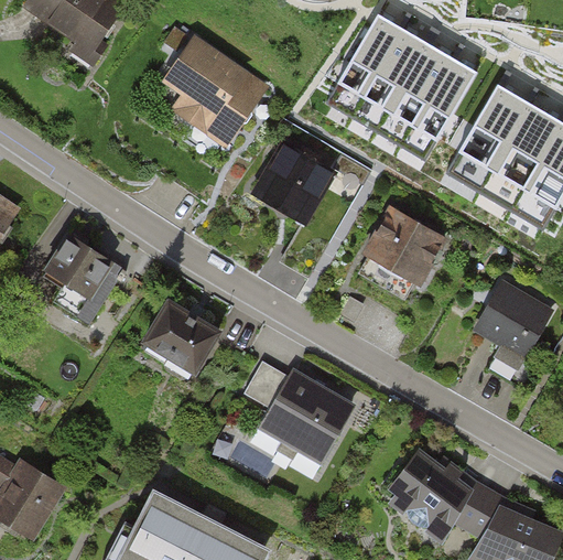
[(95,52),(126,9),(112,0),(31,0),(25,9),(74,42),(68,50),(94,67),(101,56),(95,52)]
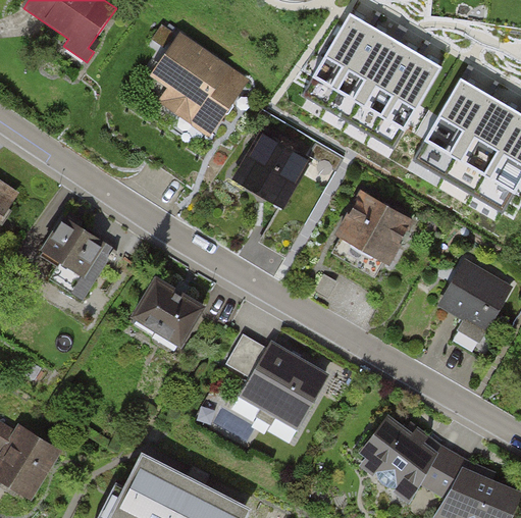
[(347,14),(303,95),(399,147),(443,66),(347,14)]
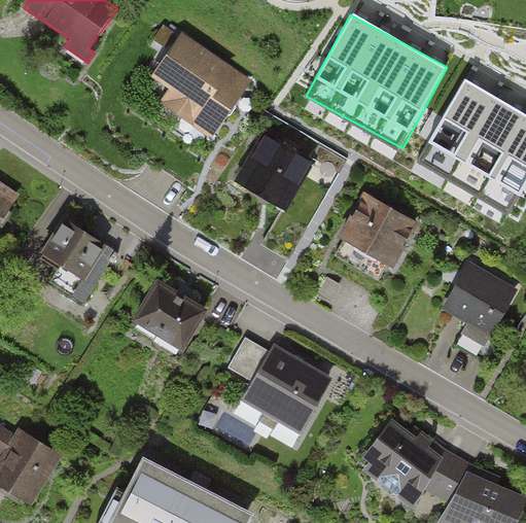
[(177,32),(164,23),(152,39),(166,47),(177,32)]
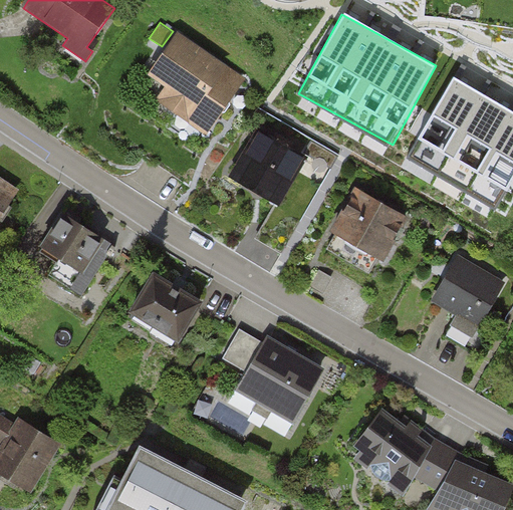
[(206,134),(245,77),(179,31),(147,76),(164,87),(156,99),(206,134)]
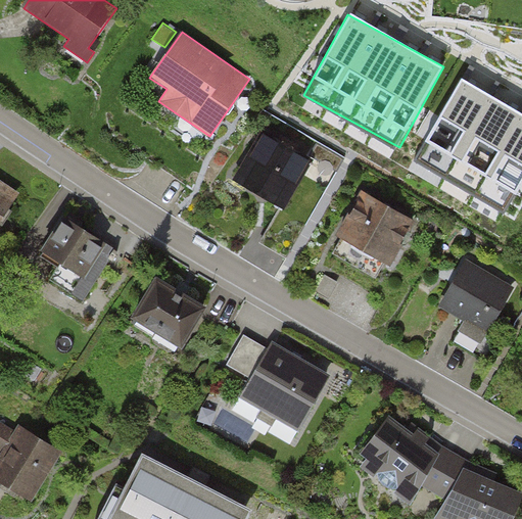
[(521,107),(464,77),(420,157),(517,209),(521,199),(521,107)]
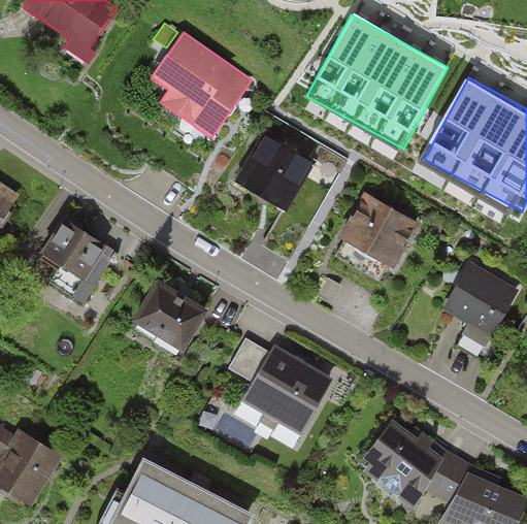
[(234,185),(286,214),(315,162),(263,133),(234,185)]
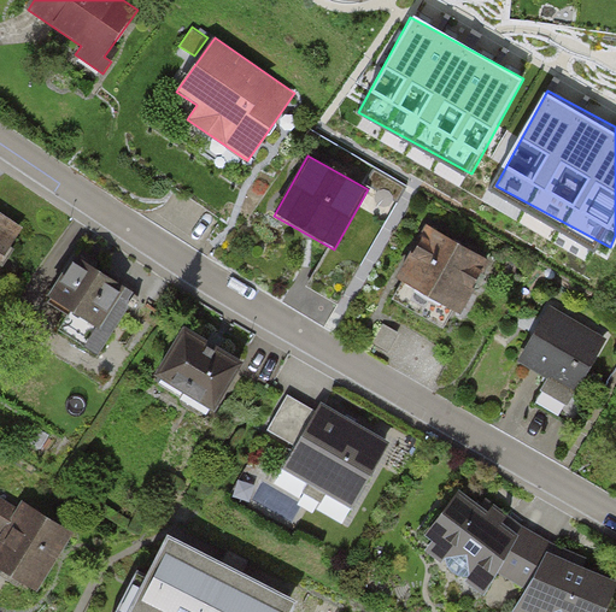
[(0,237),(10,223),(0,217),(0,237)]
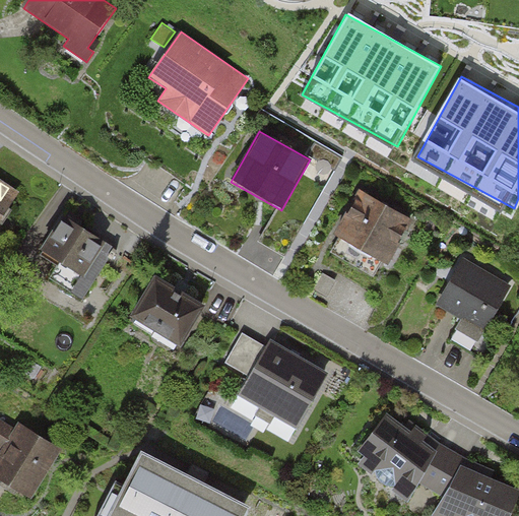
[(333,239),(388,269),(414,222),(360,192),(333,239)]
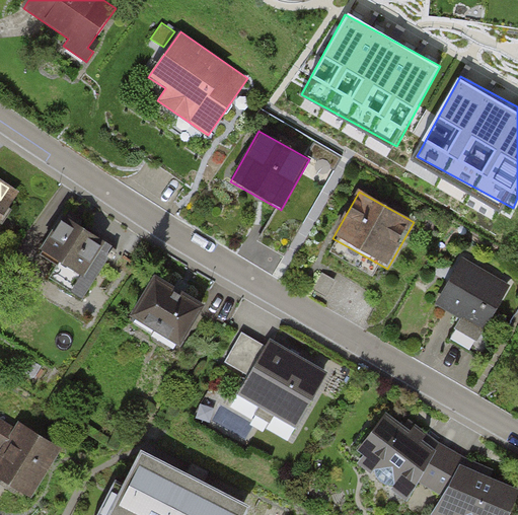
[(113,248),(58,213),(37,245),(69,266),(57,284),(79,298),(113,248)]
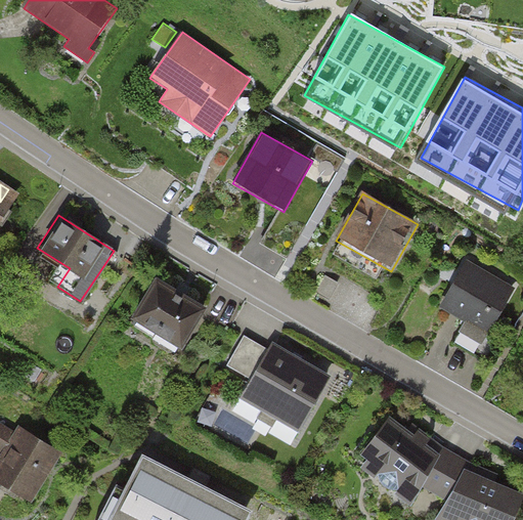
[(452,343),(484,361),(498,336),(490,332),(515,288),(466,260),(439,309),(464,323),(452,343)]
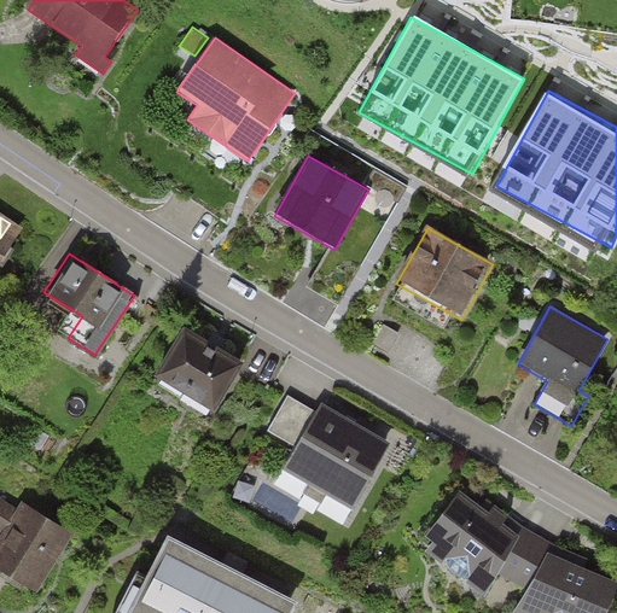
[(179,327),(151,374),(210,410),(239,363),(179,327)]
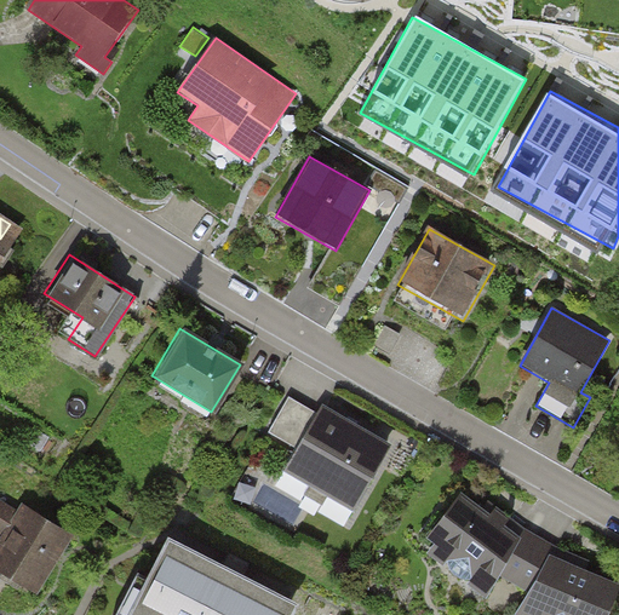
[(286,470),(353,507),(390,442),(324,404),(319,413),(292,398),(270,436),(297,450),(286,470)]
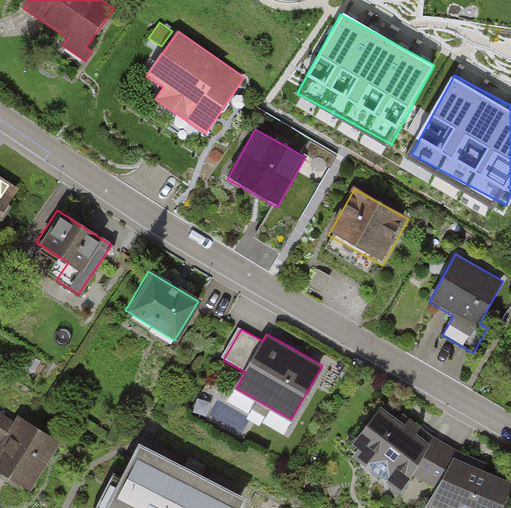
[(495,507),(508,479),(448,454),(428,441),(381,406),(348,451),(403,487),(412,474),(434,487),(430,497),(455,507),(495,507)]
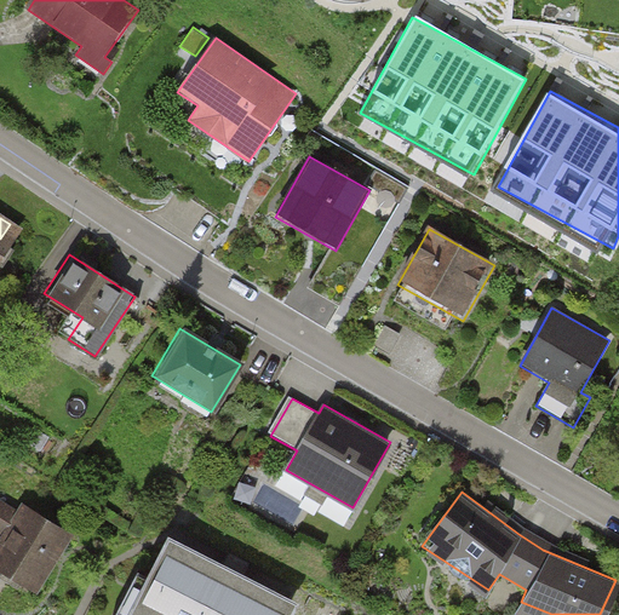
[(0,572),(33,590),(67,530),(0,494),(0,530),(0,572)]
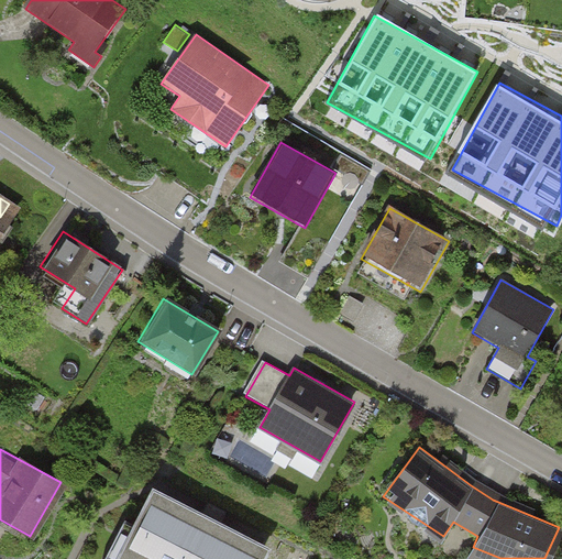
[(250,558),(260,541),(144,481),(103,558),(250,558)]
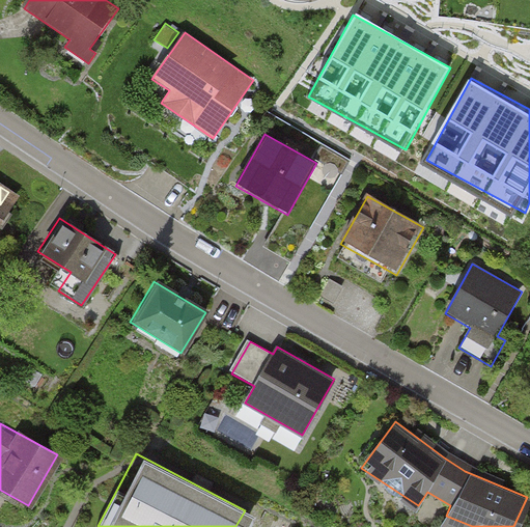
All buildings are outlined.
